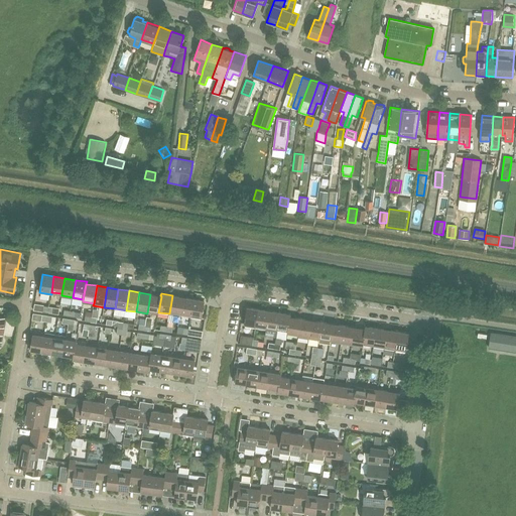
[(161,296),(160,295),(150,294),(147,313),(158,314),(158,312),(161,296)]
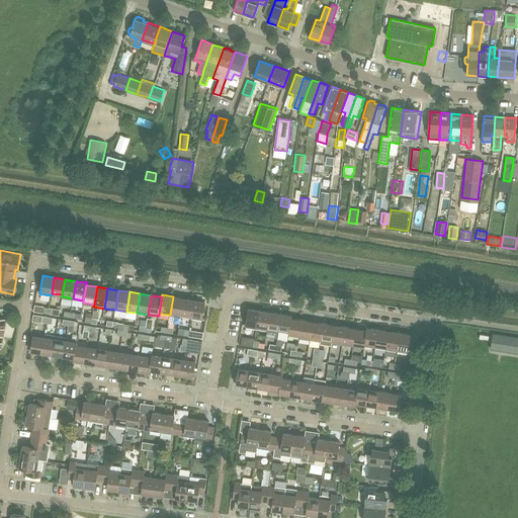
[(181,317),(181,314),(183,298),(173,296),(170,315),(181,317)]
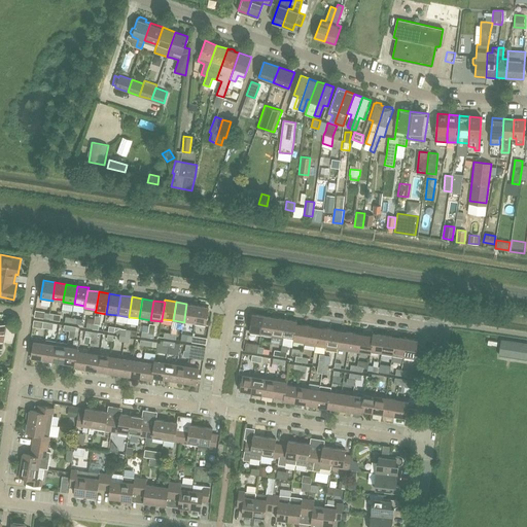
[(184,319),(195,321),(198,305),(186,304),(184,319)]
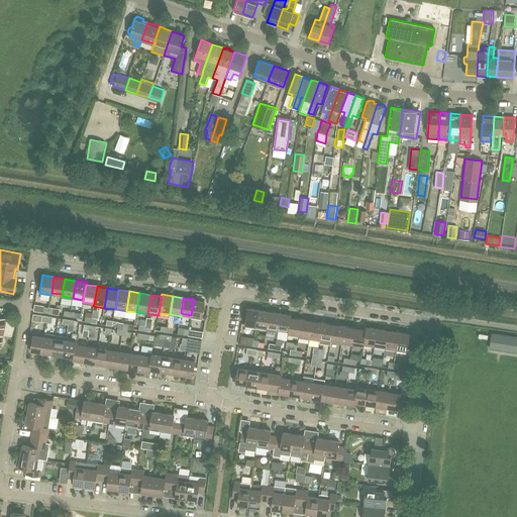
[(205,301),(194,299),(191,315),(191,317),(202,319),(205,301)]
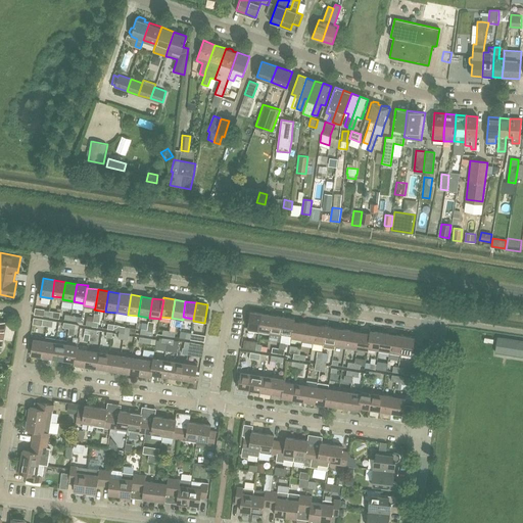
[(247,330),(259,331),(262,314),(250,312),(247,330)]
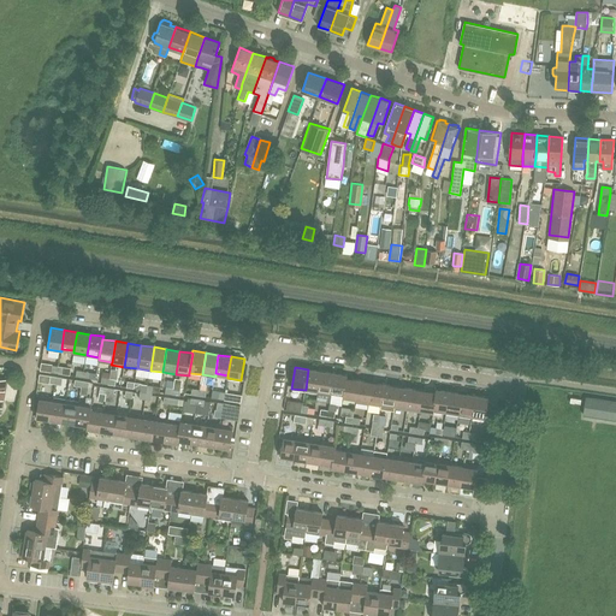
[(321,371),(308,369),(306,390),(318,392),(321,371)]
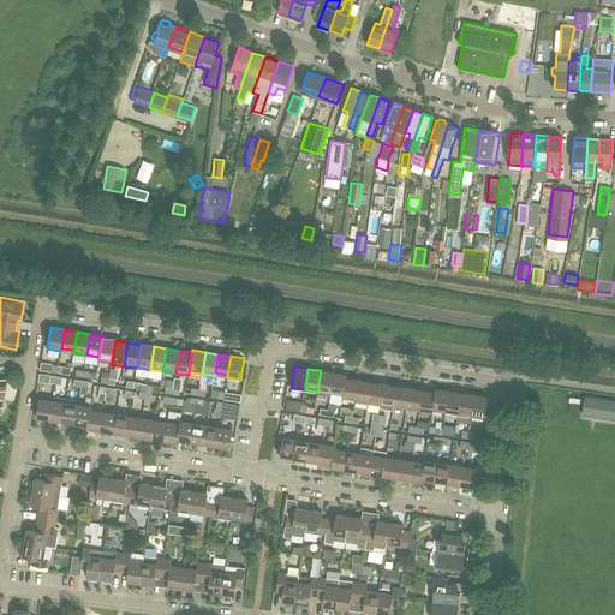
[(330,394),(332,390),(330,390),(334,372),(321,370),(317,392),(330,394)]
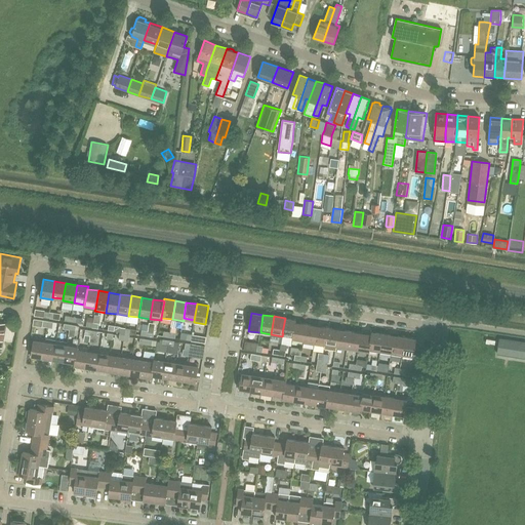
[(283,333),(293,335),(295,322),(296,320),(285,318),(282,333),(283,333)]
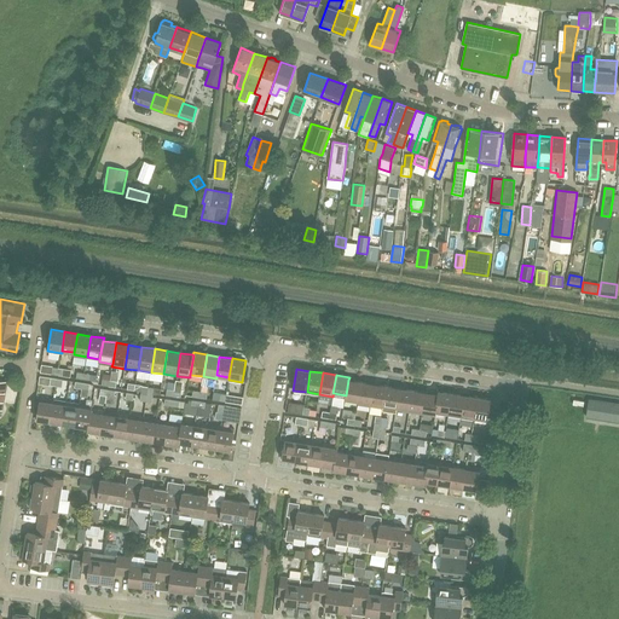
[(346,395),(345,401),(358,403),(362,382),(348,380),(346,395)]
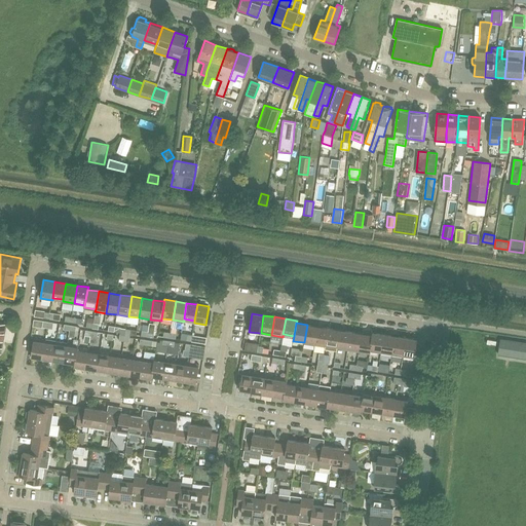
[(314,346),(317,327),(307,325),(304,342),(303,345),(314,346)]
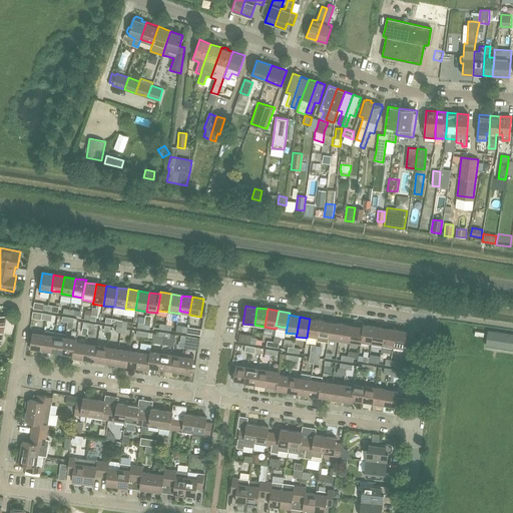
[(318,340),(319,337),(318,337),(321,320),(310,319),(307,338),(318,340)]
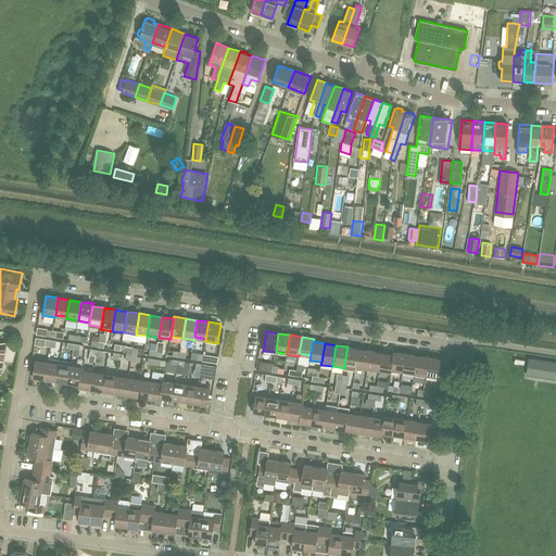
[(359,349),(348,346),(344,365),(345,365),(356,367),(359,349)]
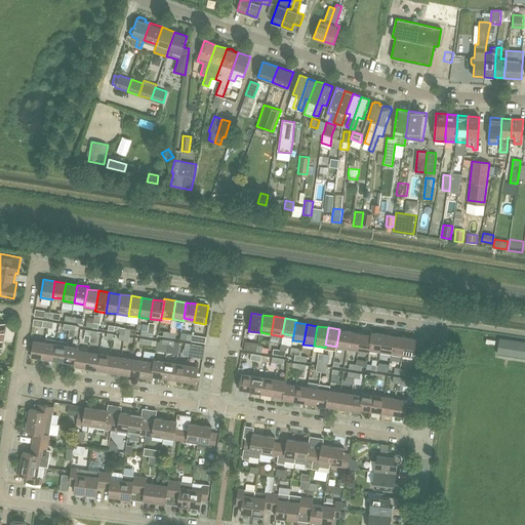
[(350,331),(339,329),(336,347),(335,349),(347,351),(350,331)]
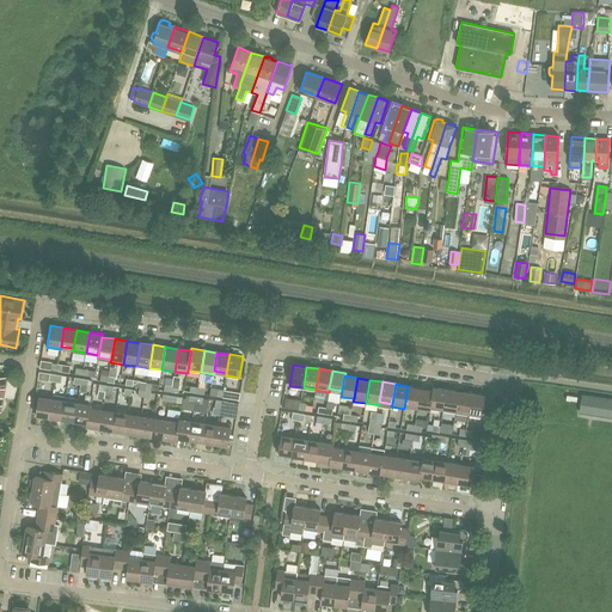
[(417,410),(421,387),(408,386),(404,409),(417,410)]
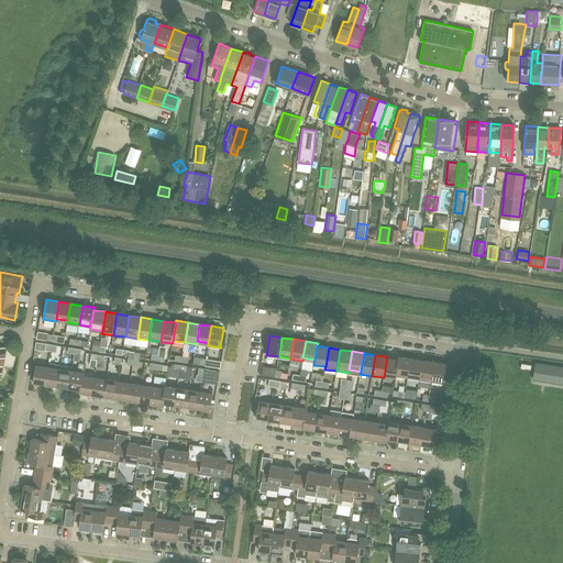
[(390,357),(387,356),(384,377),(396,379),(396,376),(399,359),(399,356),(392,355),(390,357)]
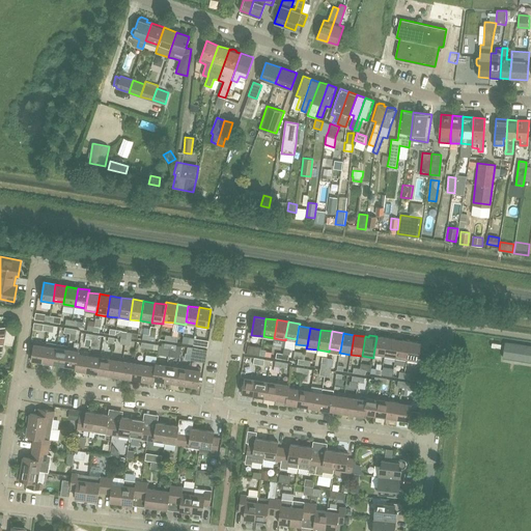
[(376,336),(376,338),(373,355),(385,357),(388,337),(376,336)]
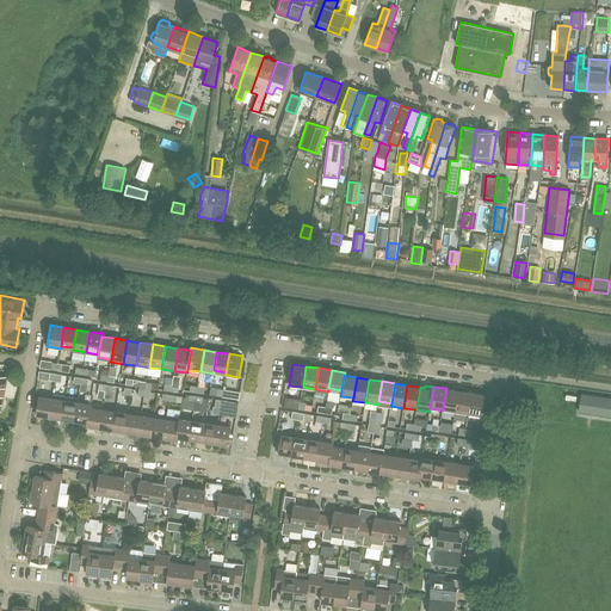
[(446,388),(443,411),(456,412),(456,409),(458,390),(446,388)]
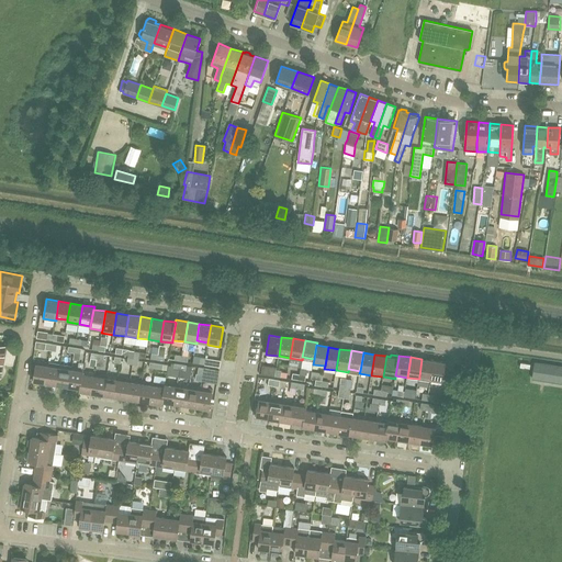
[(211,359),(205,358),(204,364),(210,366),(220,367),(221,360),(211,359)]
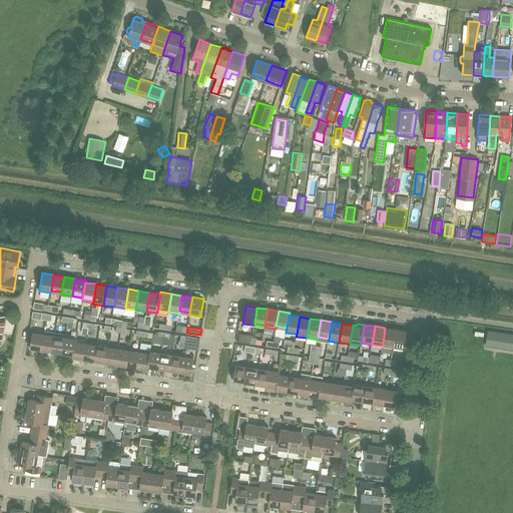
[(383,344),(393,346),(396,330),(385,328),(383,344)]
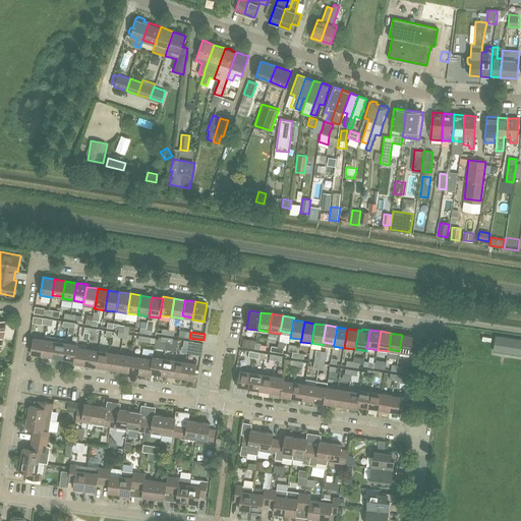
[(31,353),(42,355),(45,337),(34,335),(31,353)]
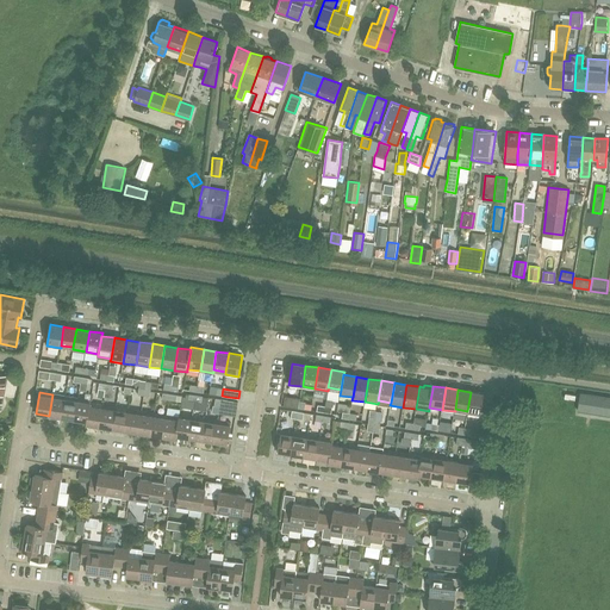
[(484,394),(471,392),(467,411),(467,414),(480,416),(484,394)]
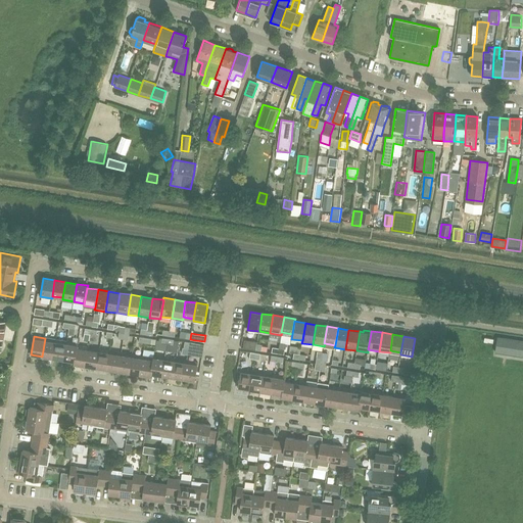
[(522,340),(497,337),(495,352),(522,355),(522,340)]
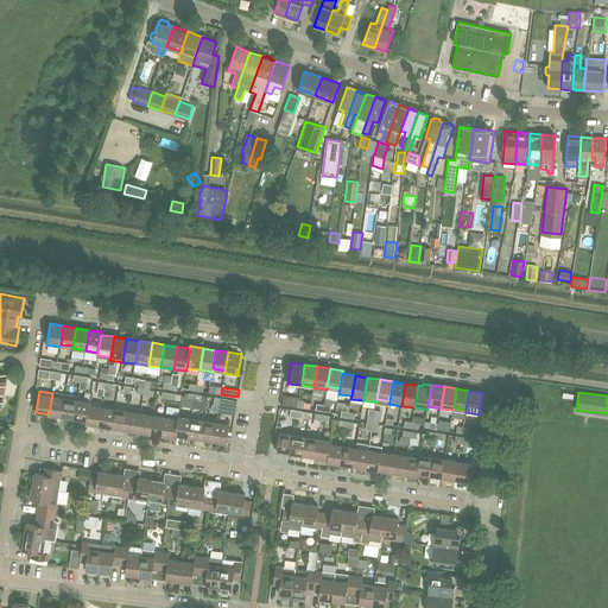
[(65,396),(52,393),(49,415),(62,416),(65,396)]
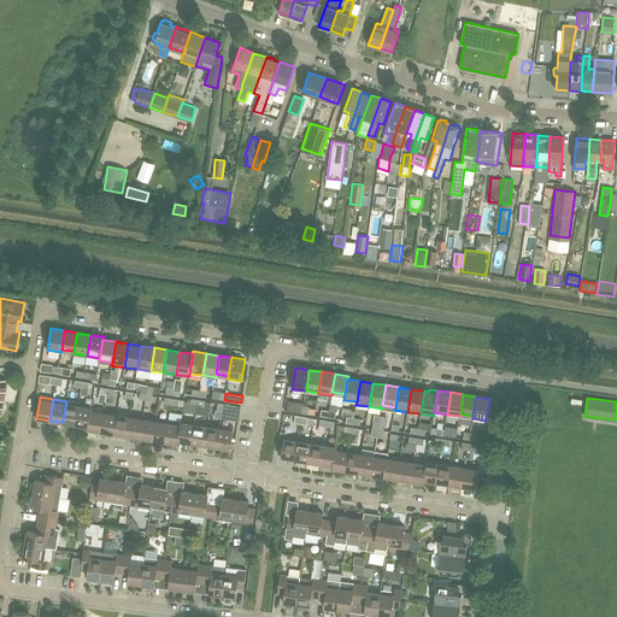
[(76,424),(80,403),(66,401),(63,422),(76,424)]
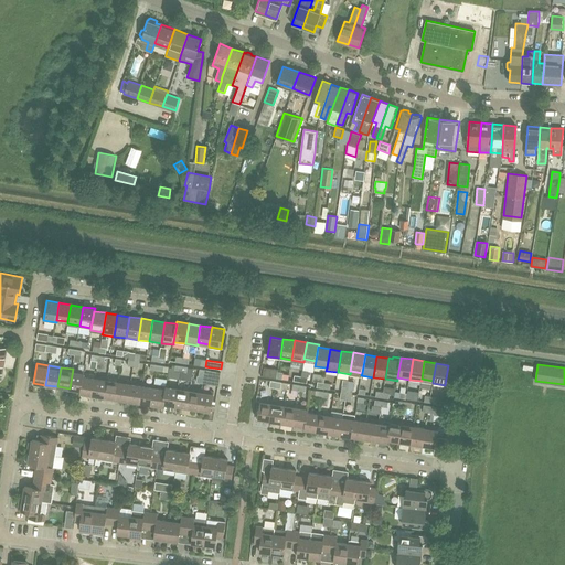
[(277,377),(278,372),(278,370),(264,368),(263,375),(277,377)]
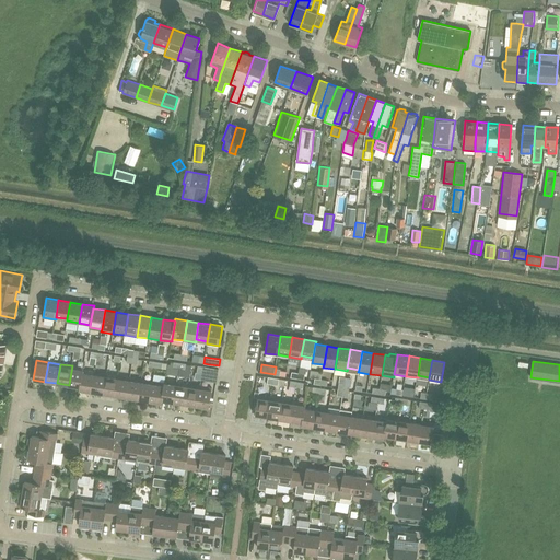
[(69,385),(80,387),(82,373),(83,373),(84,368),(72,365),(69,385)]
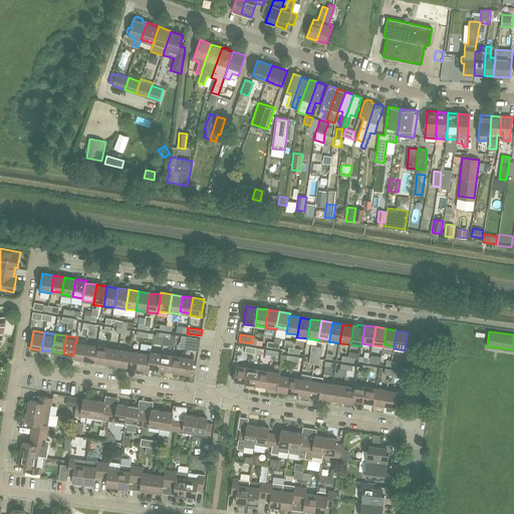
[(200,344),(201,338),(187,336),(186,342),(200,344)]
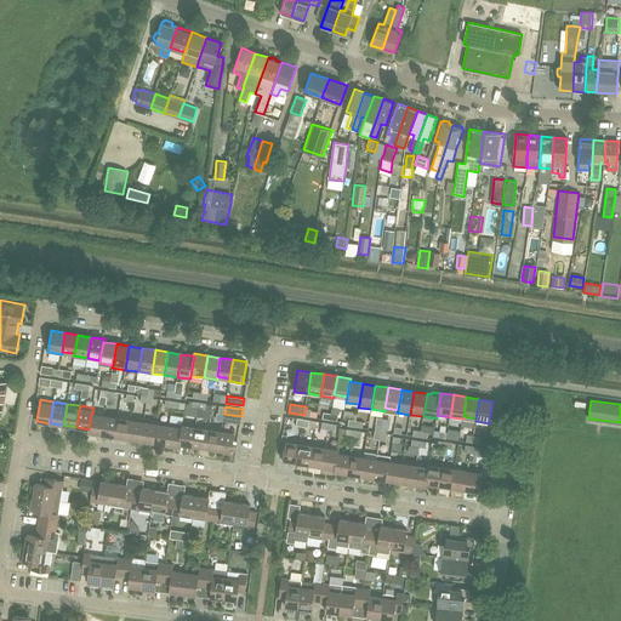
[(104,412),(104,415),(102,434),(114,437),(118,417),(118,415),(104,412)]
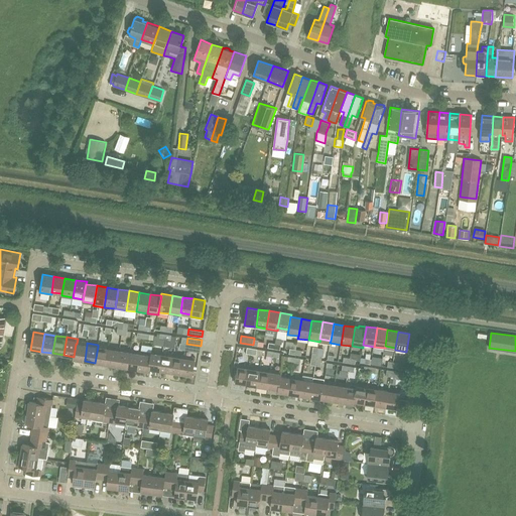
[(87,345),(77,344),(76,344),(74,357),(74,359),(85,361),(87,345)]
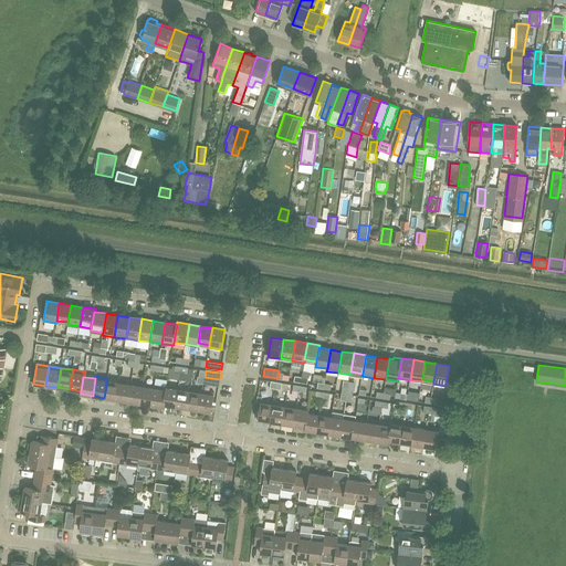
[(128,401),(130,381),(118,379),(118,383),(116,399),(128,401)]
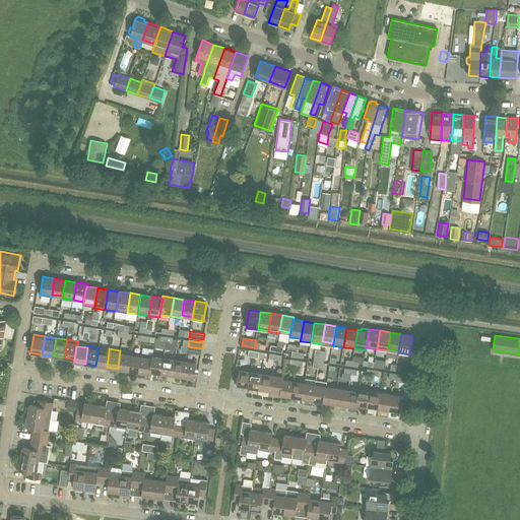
[(99,349),(95,366),(107,367),(109,351),(99,349)]
